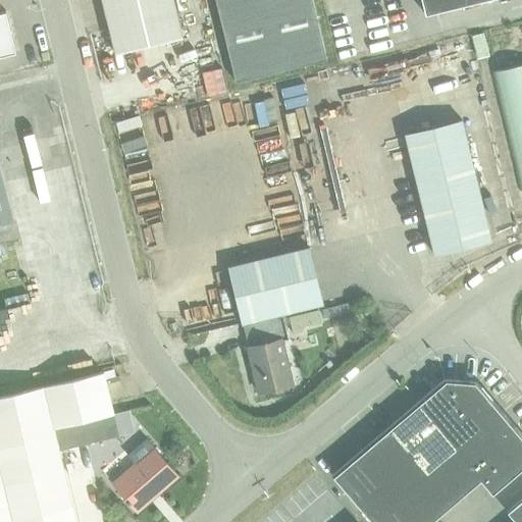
[(101,0),(115,54),(183,38),(172,0),(101,0)]
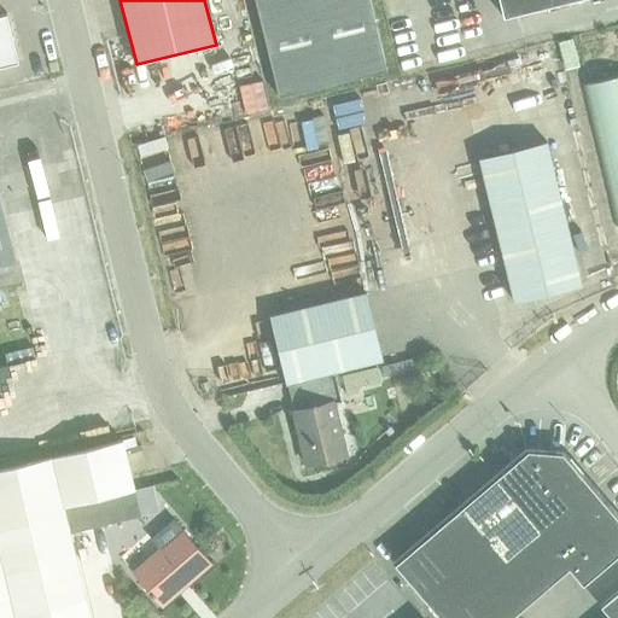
[(386,70),(369,0),(255,0),(279,97),(386,70)]
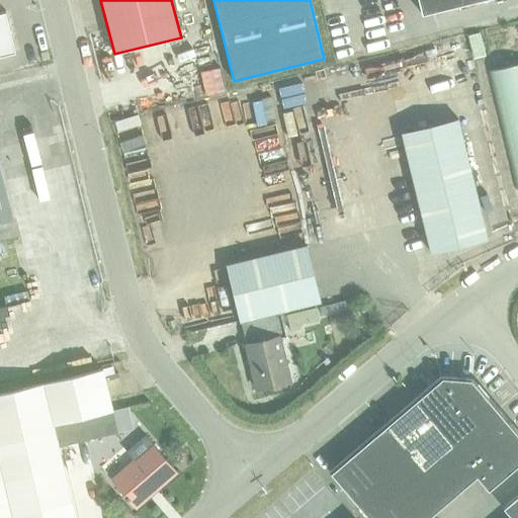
[(482,0),(418,0),(422,15),(482,0)]
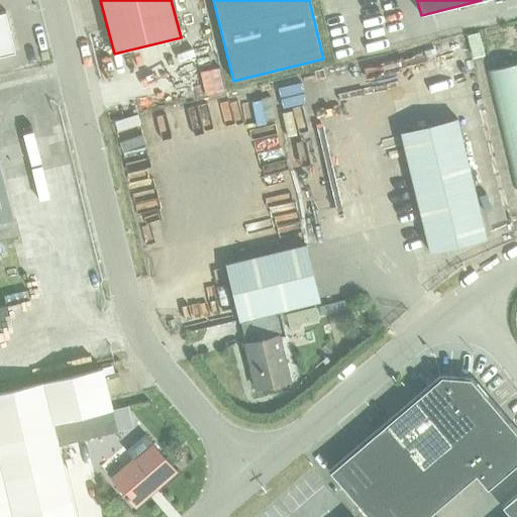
[(6,11),(0,12),(0,55),(16,52),(6,11)]
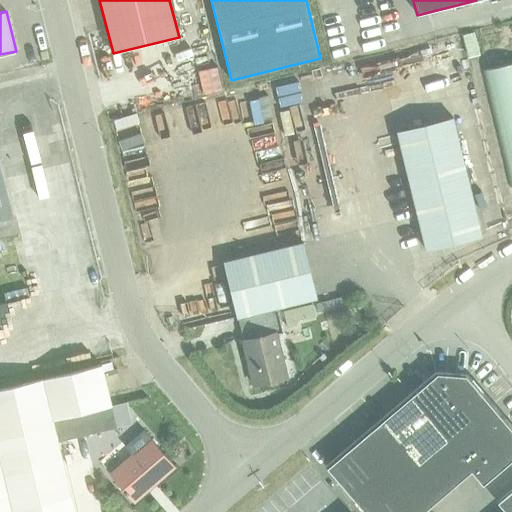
[(511,63),(481,71),(484,82),(510,187),(511,186),(511,63)]
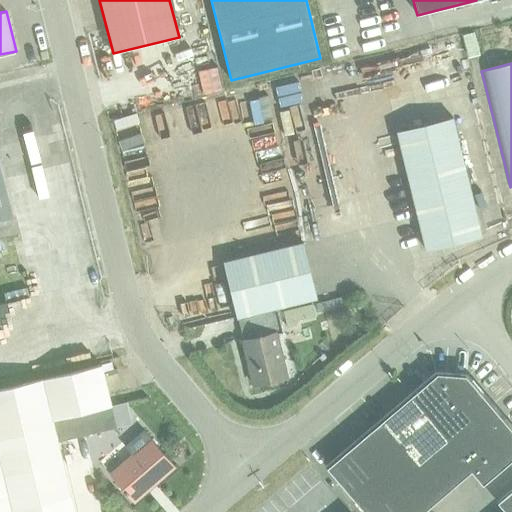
[(397,131),(426,250),(481,236),(452,118),(397,131)]
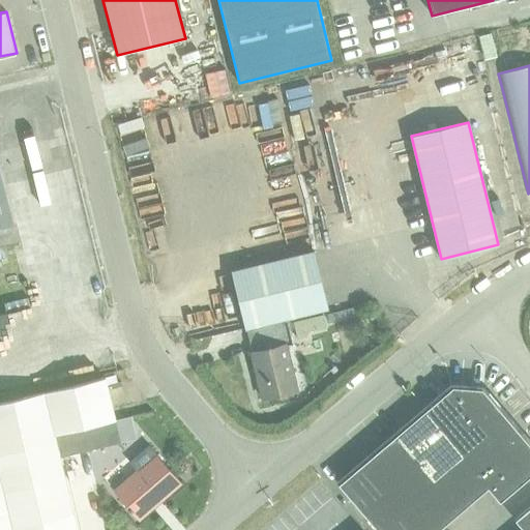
[(0,229),(15,226),(2,174),(0,165),(0,229)]
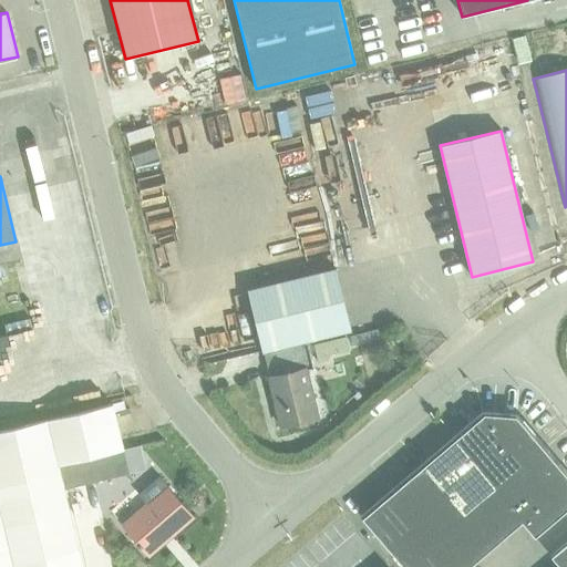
[(249,291),(264,352),(305,342),(351,331),(336,270),(249,291)]
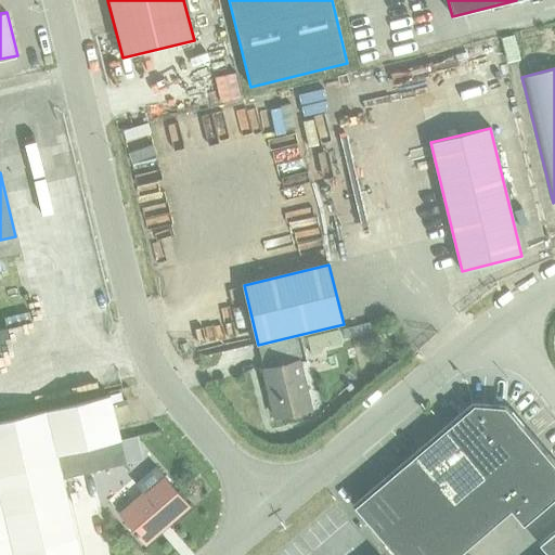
[(375,332),(373,322),(343,328),(345,338),(375,332)]
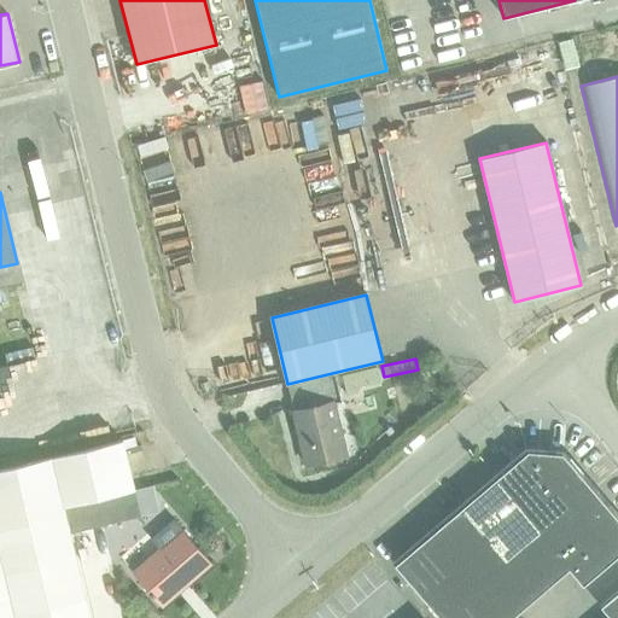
[(332,373),(287,384),(308,466),(345,456),(333,404),(339,402),(332,373)]
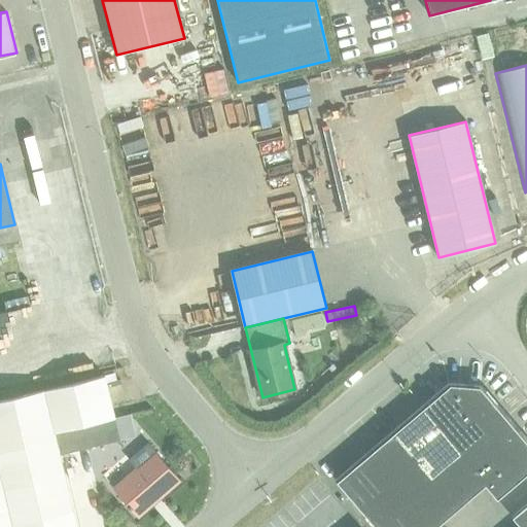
[(44,393),(60,457),(121,443),(106,379),(44,393)]
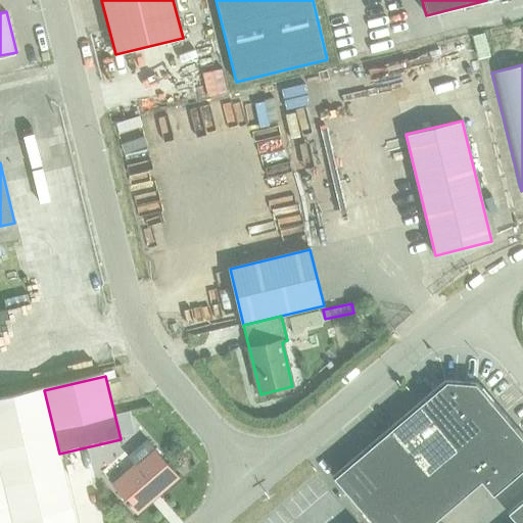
[(522,469),(522,439),(476,384),(446,382),(334,478),(372,522),(431,522),(481,481),(493,495),(522,469)]
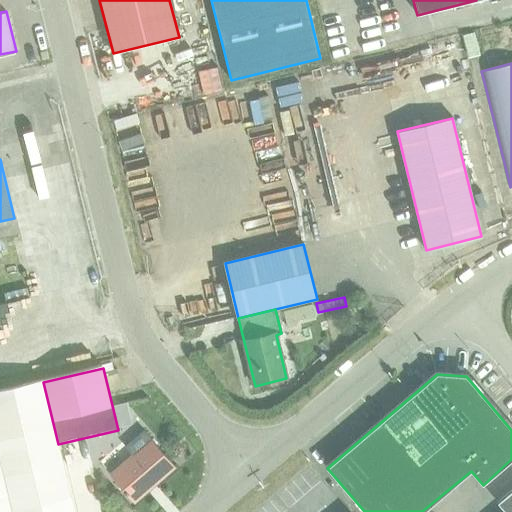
[(0,475),(31,468),(62,460),(58,444),(43,382),(0,392),(0,475)]
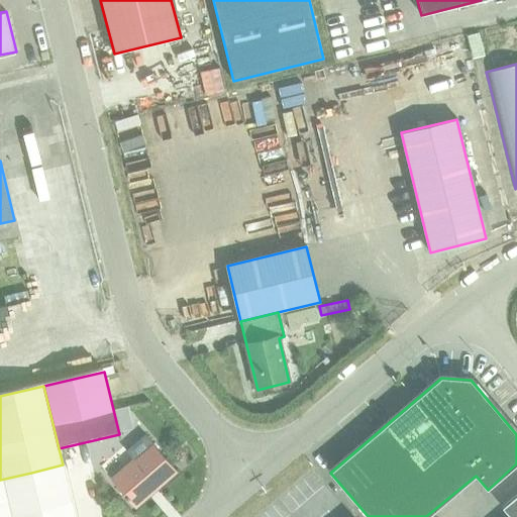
[(113,482),(135,508),(178,473),(146,436),(128,451),(136,461),(113,482)]
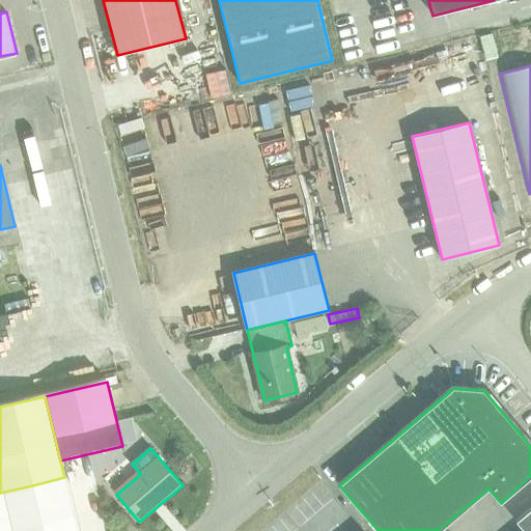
[(0,493),(8,530),(77,530),(64,477),(32,485),(0,493)]
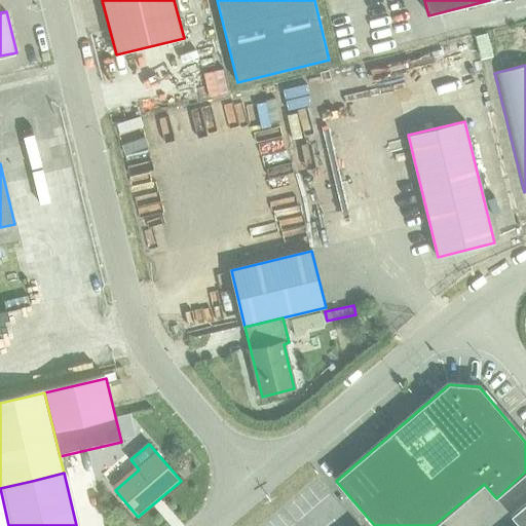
[(0,525),(8,525),(0,488),(0,525)]
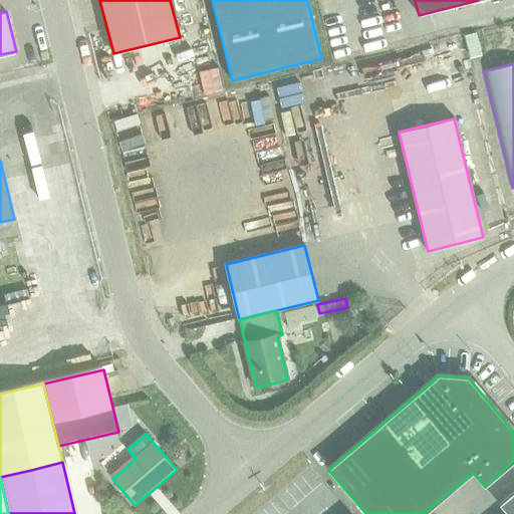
[(507,513),(513,513),(513,491),(499,504),(507,513)]
